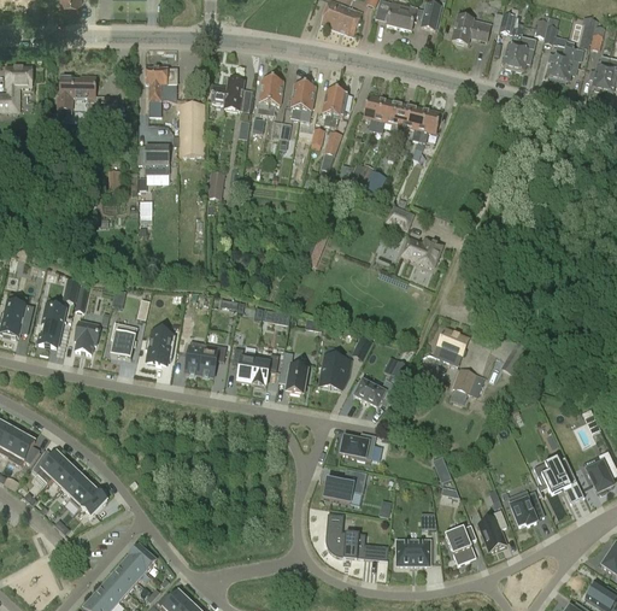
[(328,0),(321,22),(353,34),(363,10),(336,0),(328,0)]
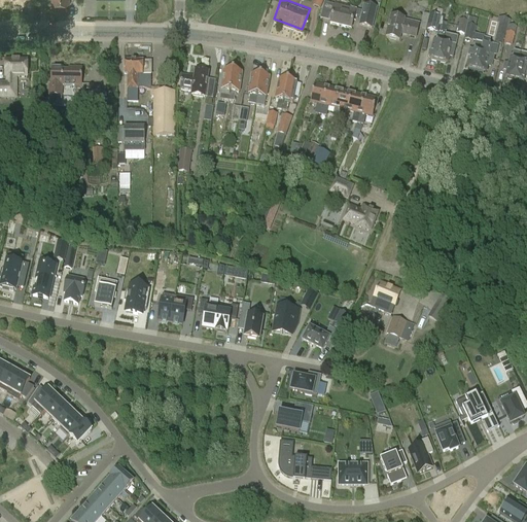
[(356,5),(335,0),(330,20),(351,25),(354,11),(361,13),(359,21),(372,23),(376,3),(364,0),(362,7),(356,6),(356,5)]
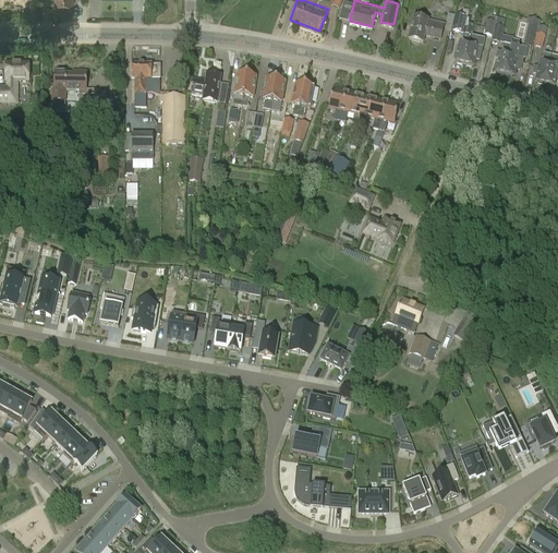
[(456,58),(456,60),(463,61),(471,32),(470,32),(472,21),(468,20),(469,14),(455,11),(451,28),(462,31),(460,39),(459,39),(455,58),(456,58)]
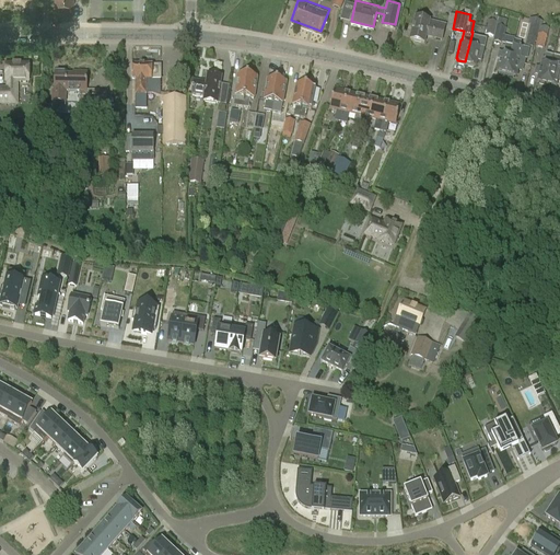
[(433,34),(441,36),(445,20),(415,12),(409,35),(424,38),(427,31),(434,32),(433,34)]
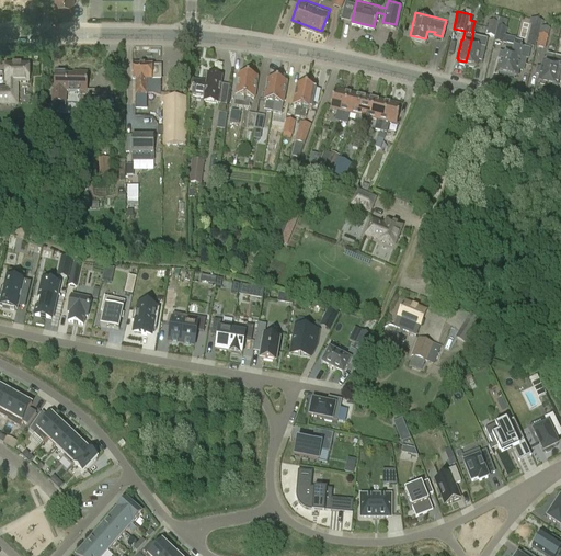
[(494,33),(496,22),(497,19),(499,13),(493,12),(492,18),(489,16),(485,31),(494,33)]
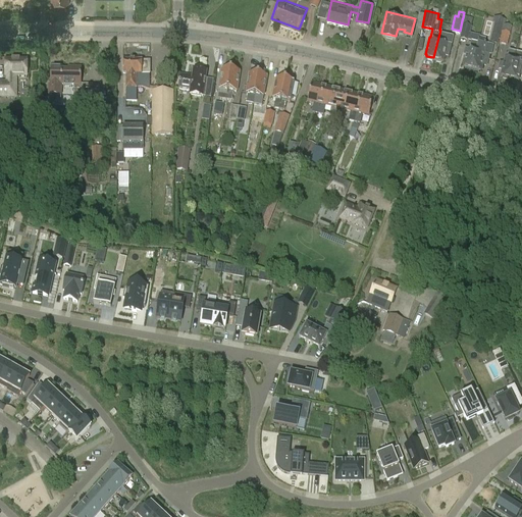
[(496,13),(494,18),(491,28),(500,30),(504,15),(496,13)]
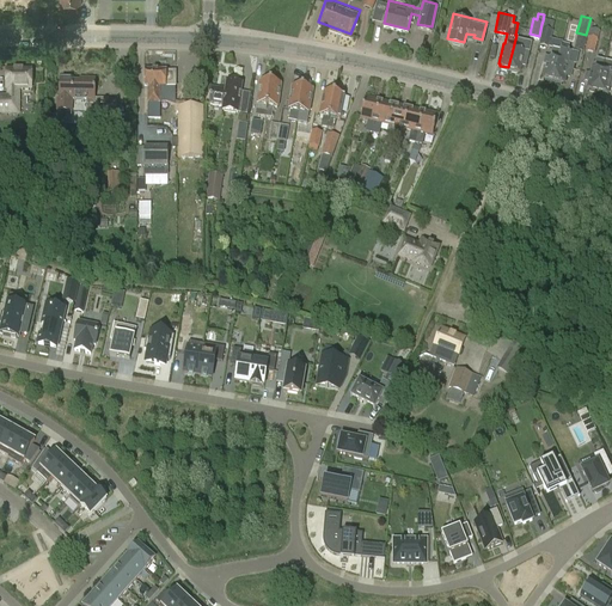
[(552,26),(542,24),(539,36),(538,41),(549,43),(552,26)]
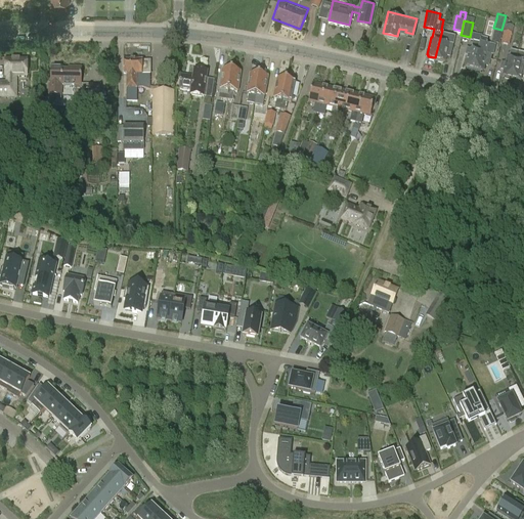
[(507,22),(505,20),(500,40),(509,42),(512,30),(513,23),(507,22)]
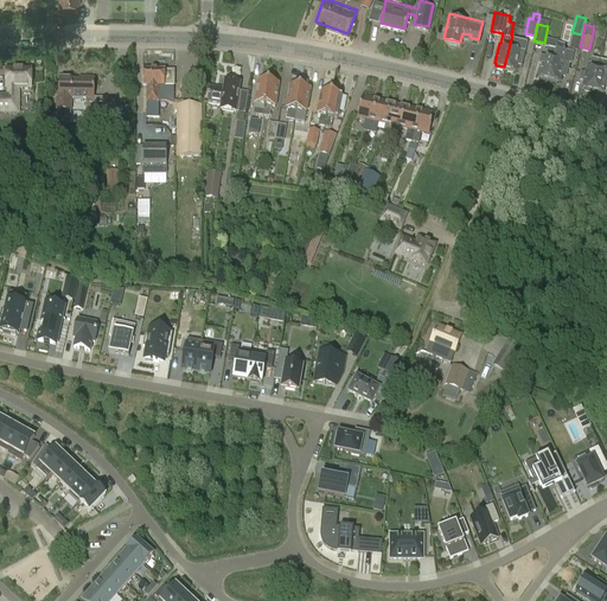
[(526,38),(512,34),(504,66),(512,69),(513,68),(515,68),(517,61),(522,62),(524,49),(526,38)]
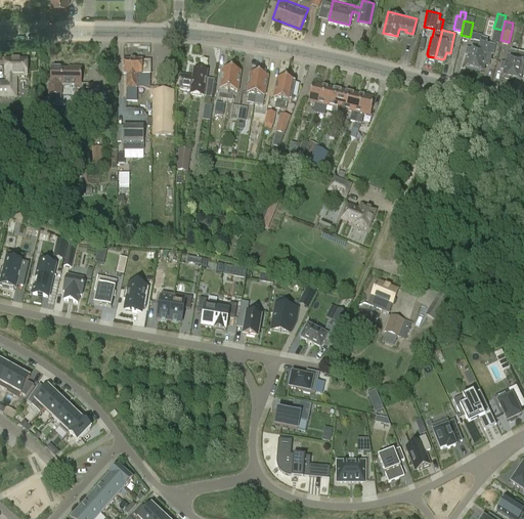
[(466,63),(466,66),(473,67),(480,38),(481,33),(474,31),(472,38),(470,47),(469,47),(465,63),(466,63)]
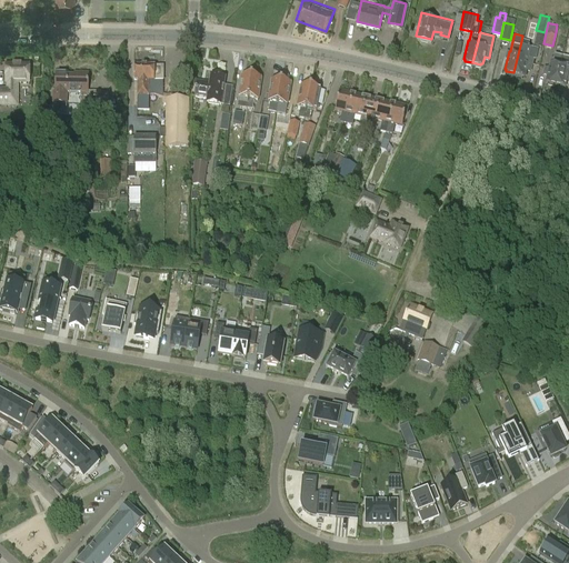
[(530,43),(521,41),(513,72),(521,74),(522,73),(523,73),(526,67),(530,68),(533,54),(528,53),(530,43)]
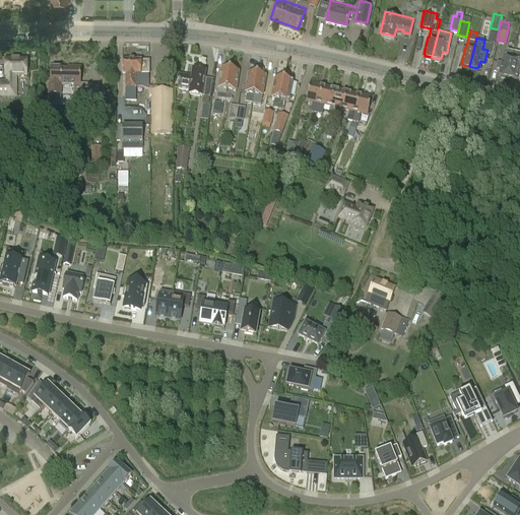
[(501,72),(501,74),(507,75),(513,50),(506,48),(505,54),(503,53),(502,59),(498,58),(496,65),(500,66),(499,72),(501,72)]
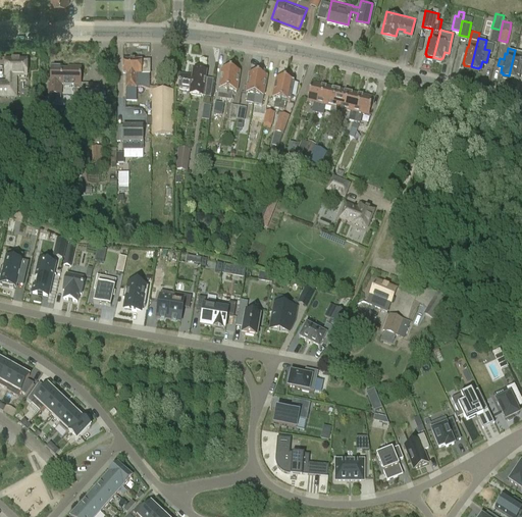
[(521,63),(521,64),(521,61),(521,57),(521,58),(521,52),(521,51),(515,50),(509,75),(516,78),(517,76),(518,76),(520,70),(521,70),(521,63)]
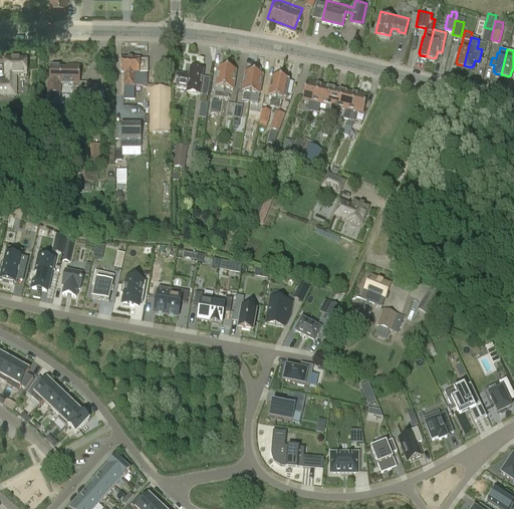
[(6,69),(6,74),(6,78),(0,78),(0,91),(15,91),(15,84),(15,70),(26,70),(26,54),(5,54),(5,69),(6,69)]
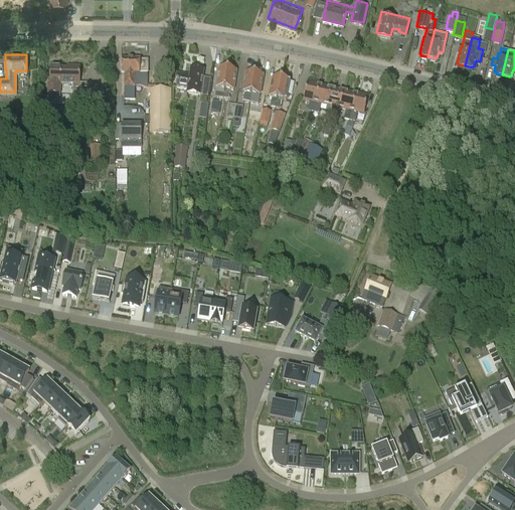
[(124,68),(124,95),(135,96),(135,83),(147,83),(148,83),(148,81),(147,56),(121,55),(121,68),(124,68)]
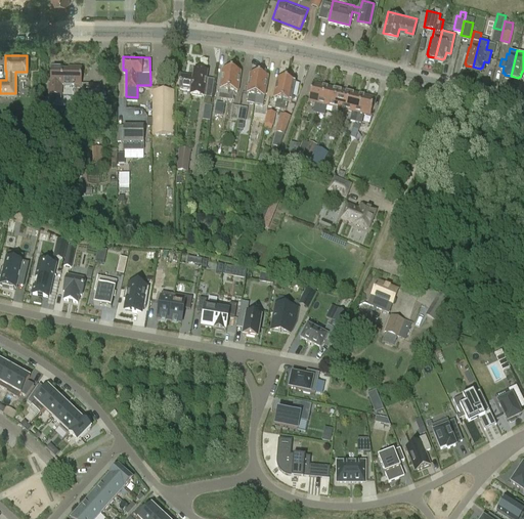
[(74,81),(73,98),(99,99),(99,82),(81,81),(81,63),(68,63),(68,66),(61,66),(61,63),(51,63),(50,81),(48,81),(48,91),(61,91),(61,81),(74,81)]
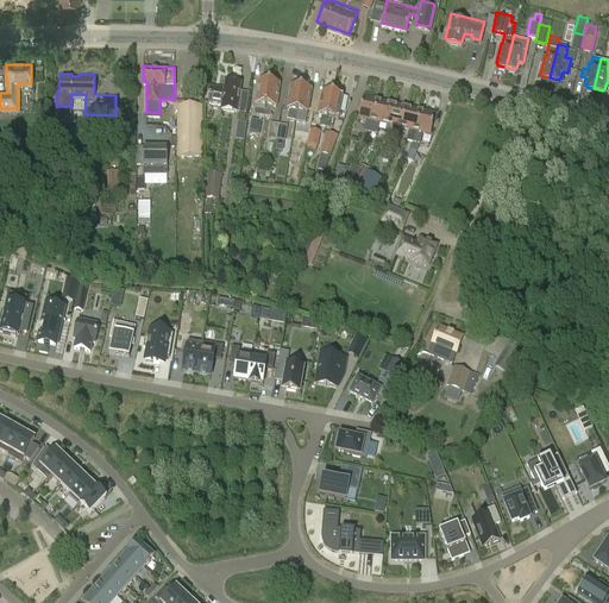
[(262,76),(258,75),(253,111),(263,112),(269,75),(262,74),(262,76)]
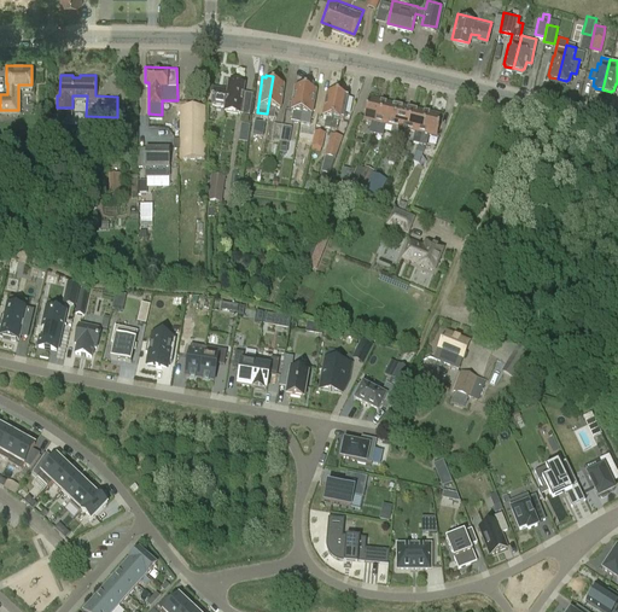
[(281,77),(273,76),(267,114),(273,115),(275,104),(280,104),(284,80),(281,80),(281,77)]
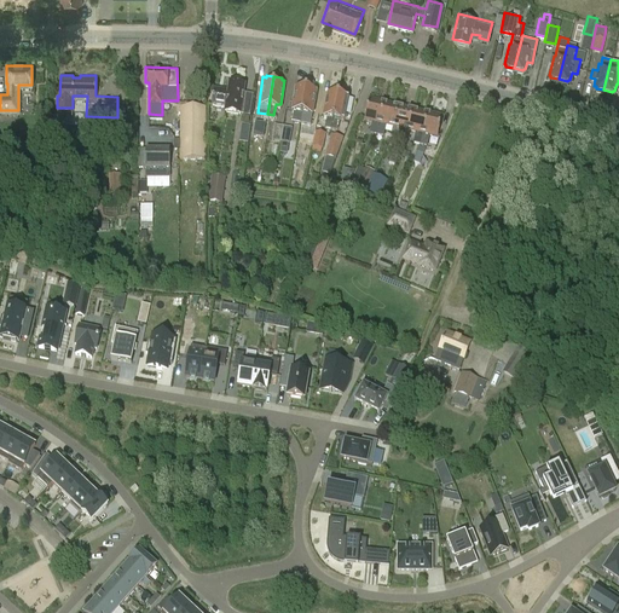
[(225,108),(241,110),(247,110),(250,111),(253,90),(243,88),(244,81),(229,79),(227,85),(227,87),(215,85),(213,102),(226,103),(225,108)]
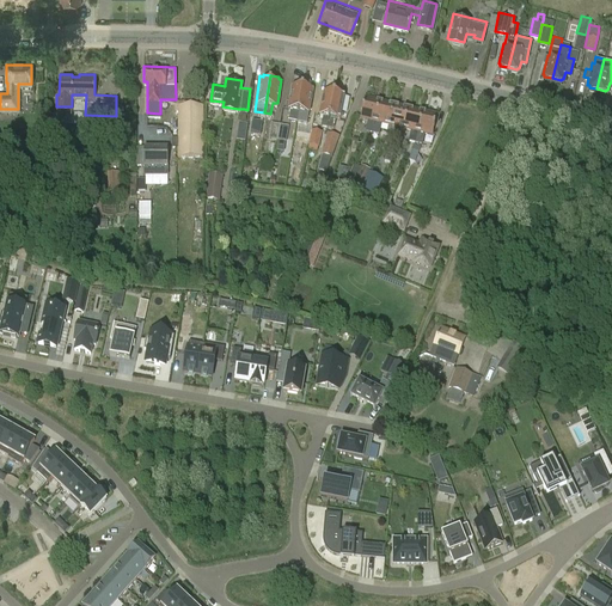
[(293,106),(291,116),(297,117),(303,81),(295,80),(294,81),(292,81),(288,105),(293,106)]
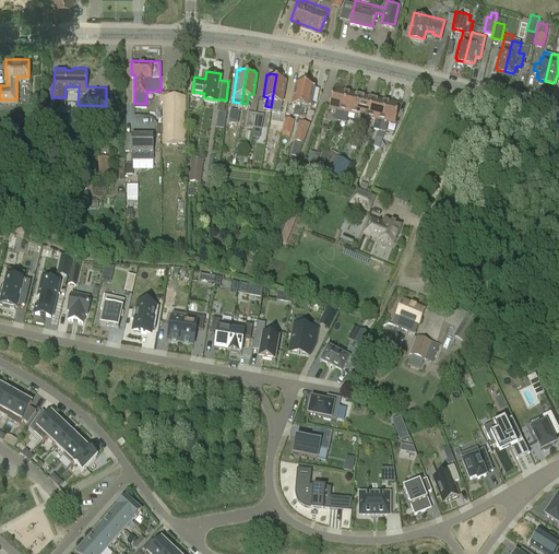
[(271,107),(270,114),(275,115),(277,99),(282,99),(286,78),(284,77),(284,75),(276,74),(271,107)]
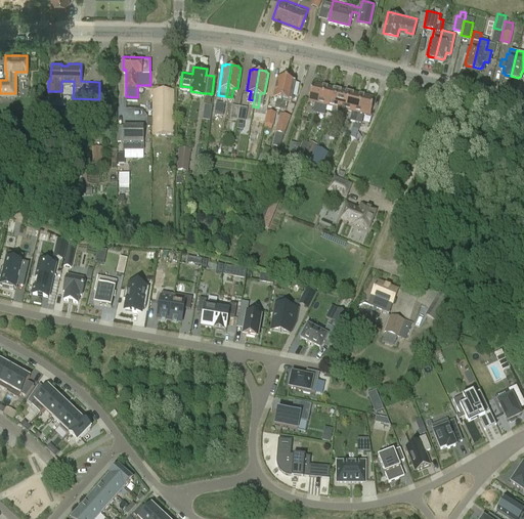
[(275,103),(279,104),(286,74),(280,73),(279,75),(277,74),(273,94),(277,95),(275,103)]
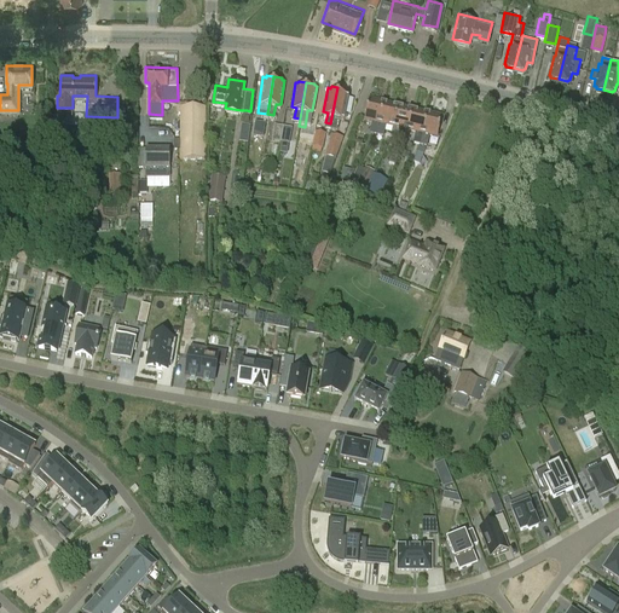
[(346,90),(337,87),(330,123),(336,126),(339,115),(343,116),(348,92),(346,91),(346,90)]
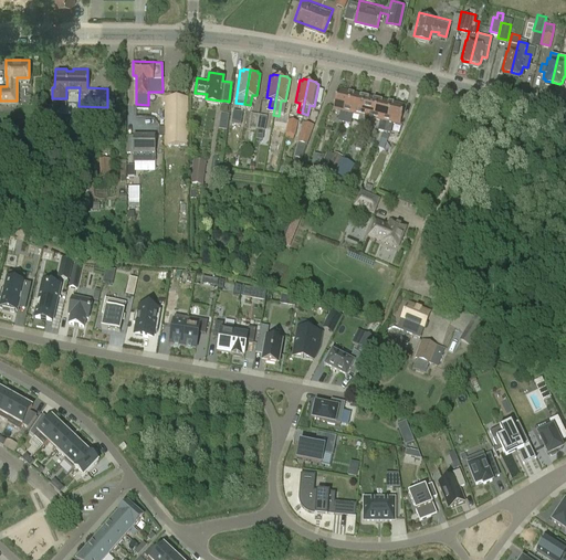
[(343,119),(344,118),(350,90),(337,86),(333,106),(342,108),(338,118),(339,118),(343,119)]
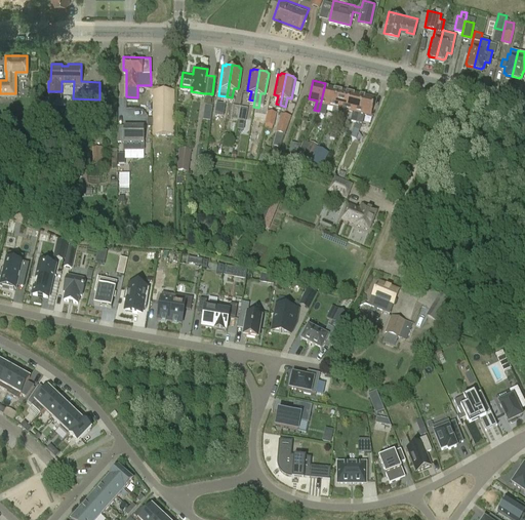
[(166,87),(166,83),(151,83),(151,85),(150,85),(149,95),(148,96),(153,96),(153,110),(153,115),(149,115),(149,123),(153,123),(153,131),(173,132),(174,110),(173,87),(166,87)]
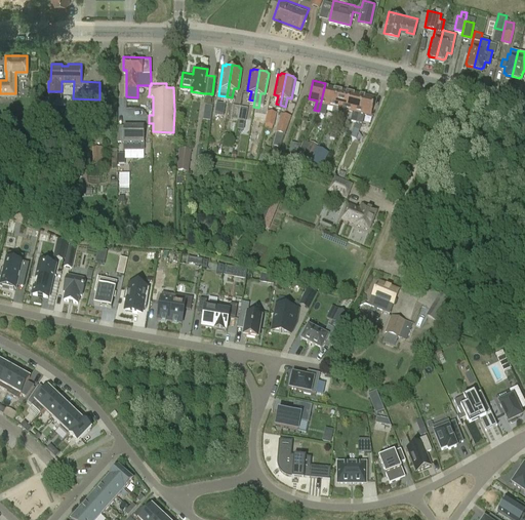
[(333,104),(337,86),(325,83),(319,110),(318,111),(325,113),(325,110),(327,103),(333,104)]
